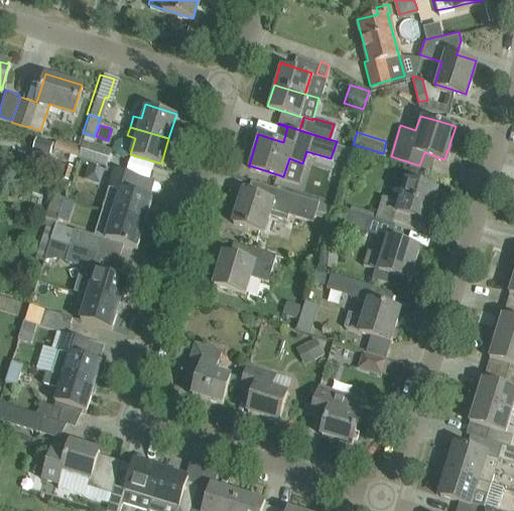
[(103,163),(109,145),(80,136),(77,145),(74,153),(74,154),(103,163)]
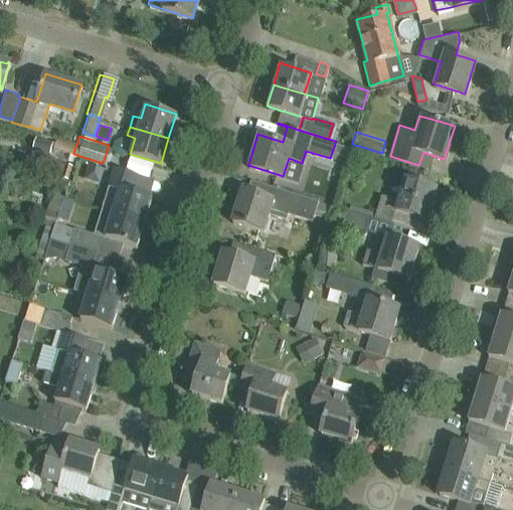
[(54,138),(52,146),(73,153),(76,145),(54,138)]
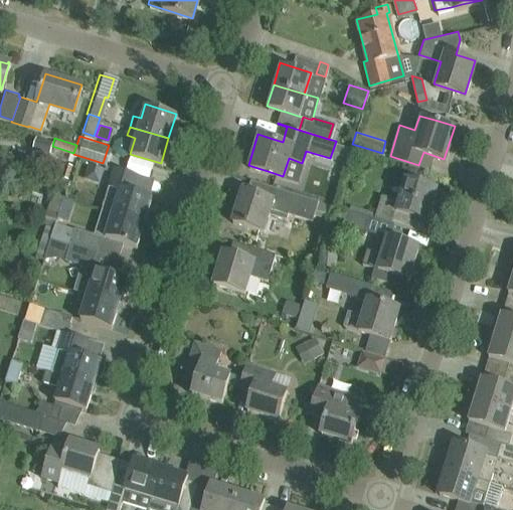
[(138,174),(113,166),(101,207),(112,210),(136,217),(143,220),(151,195),(133,190),(138,174)]
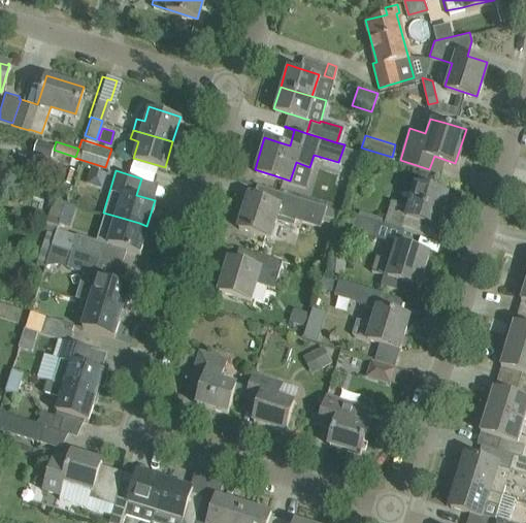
[(447,192),(415,182),(407,203),(390,198),(383,222),(385,222),(421,233),(425,220),(436,224),(447,192)]
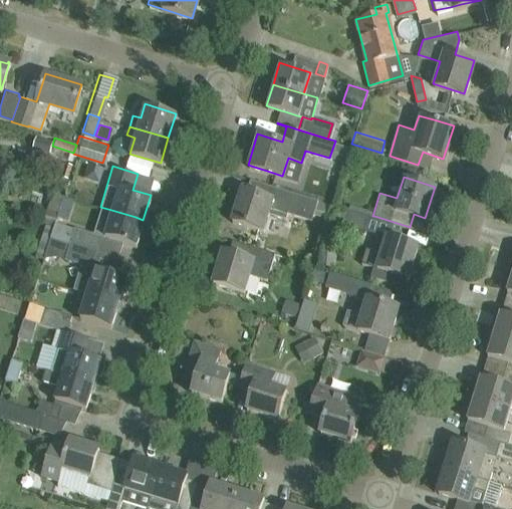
[(265,197),(240,189),(231,220),(262,229),(267,212),(284,217),(286,211),(310,218),(312,213),(323,216),(327,202),(269,184),(265,197)]
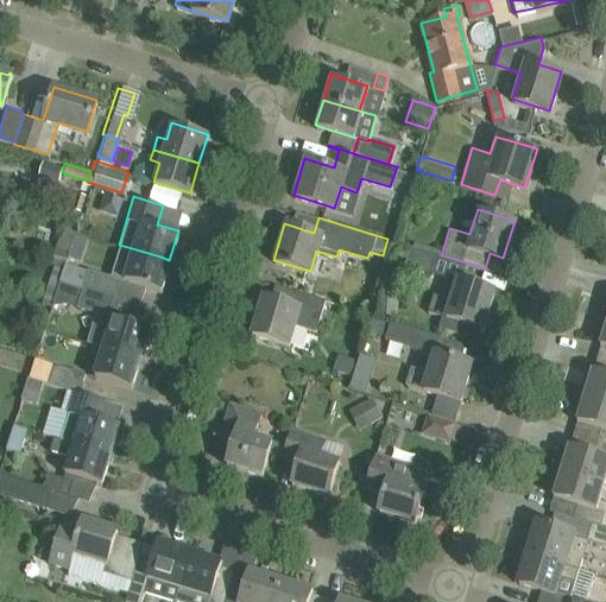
[(65,248),(70,229),(71,228),(58,223),(52,244),(55,245),(65,248)]
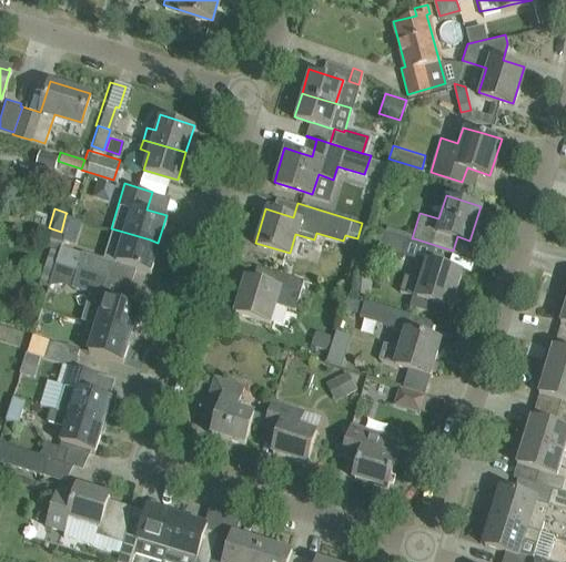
[(64,264),(79,218),(66,214),(61,232),(59,236),(56,246),(51,259),(54,261),(64,264)]
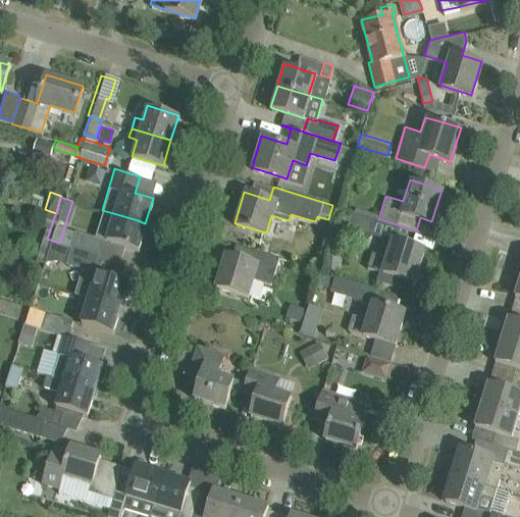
[(338,221),(349,224),(348,227),(375,236),(380,219),(378,219),(353,211),(342,208),(338,221)]
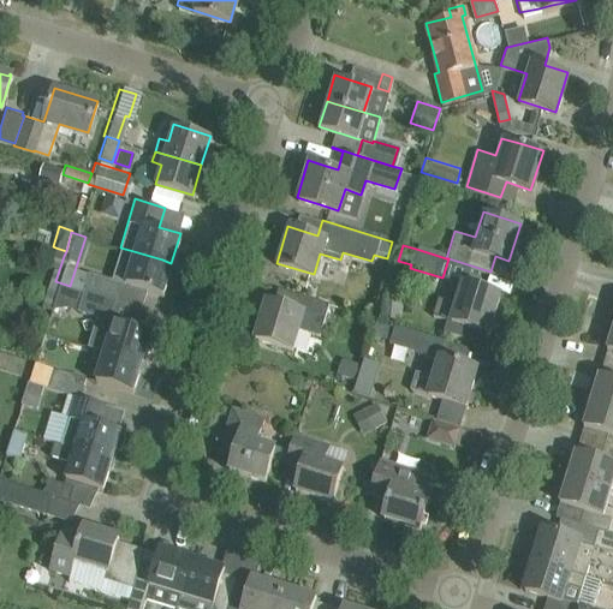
[(55,248),(49,264),(52,264),(60,267),(64,256),(66,251),(55,248)]
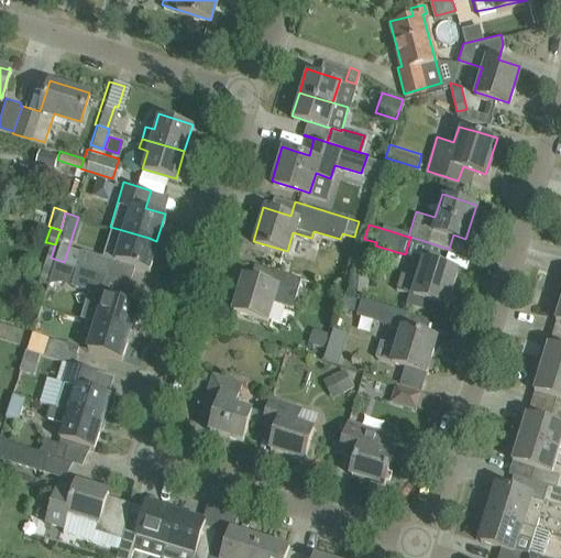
[(156,241),(149,238),(122,230),(114,258),(149,267),(156,241)]
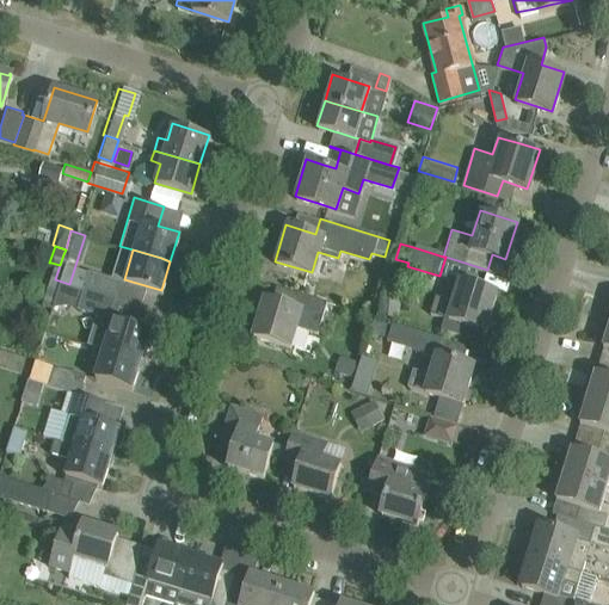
[(82,288),(116,297),(122,278),(88,267),(82,288)]
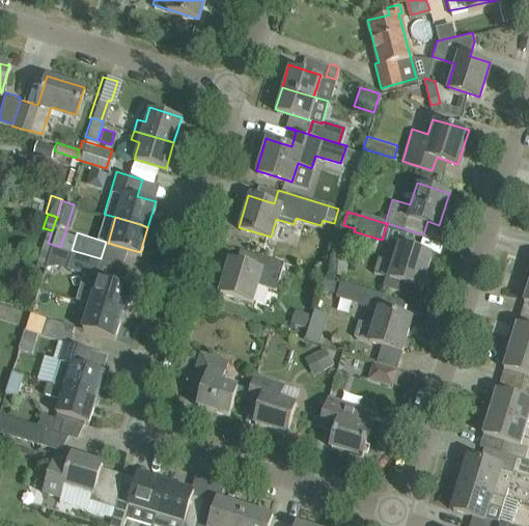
[(409,293),(412,282),(420,285),(430,253),(398,243),(393,259),(385,285),(409,293)]
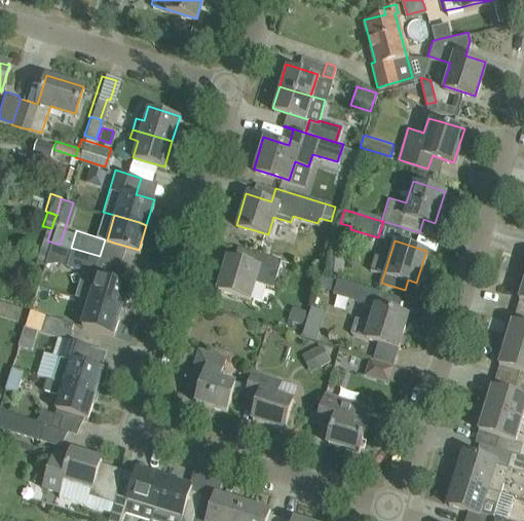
[(50,242),(46,254),(66,260),(70,247),(60,245),(50,242)]
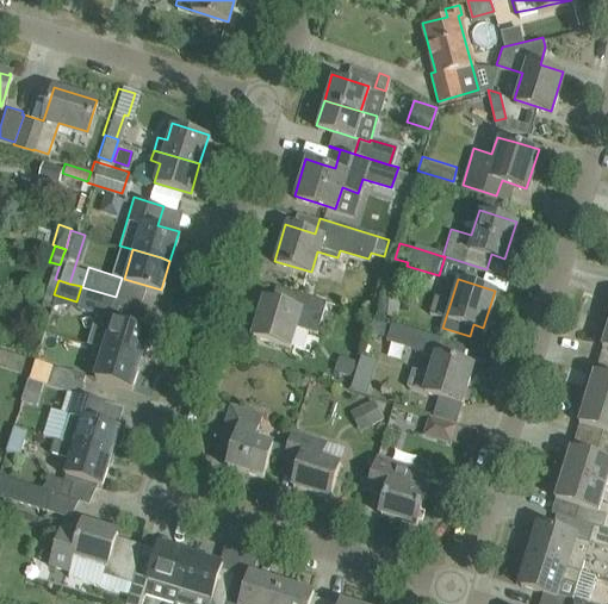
[(116,297),(82,287),(78,305),(110,316),(116,297)]
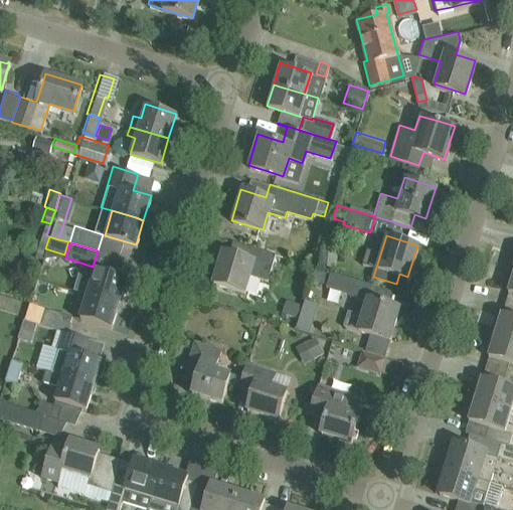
[(246,259),(222,250),(212,282),(243,291),(248,274),(266,279),(274,252),(250,245),(246,259)]
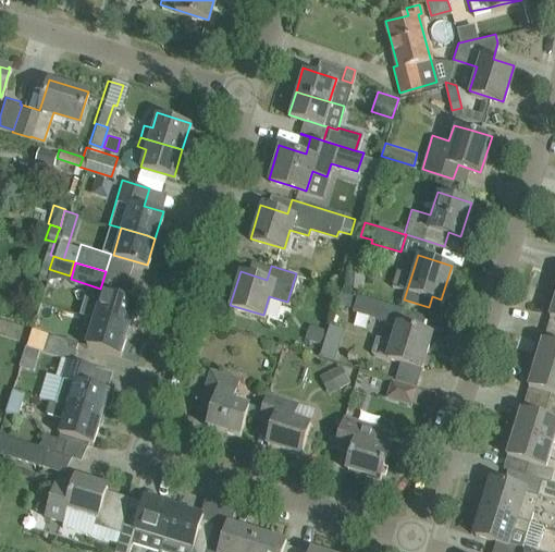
[(553,302),(549,314),(554,316),(554,291),(549,289),(545,298),(553,302)]
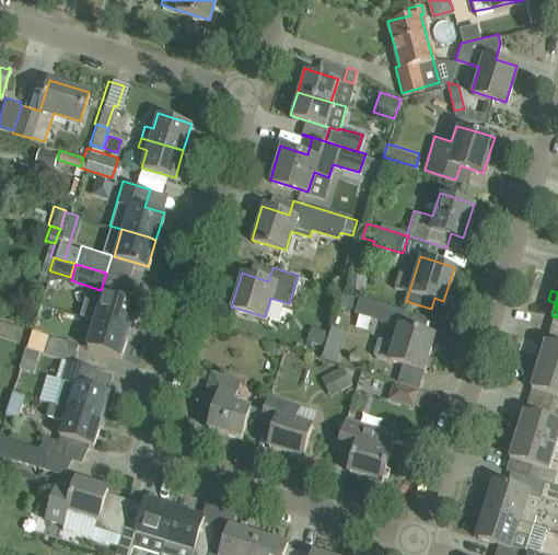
[(131,316),(136,318),(140,305),(136,304),(137,301),(116,295),(103,291),(94,318),(120,326),(128,328),(131,316)]
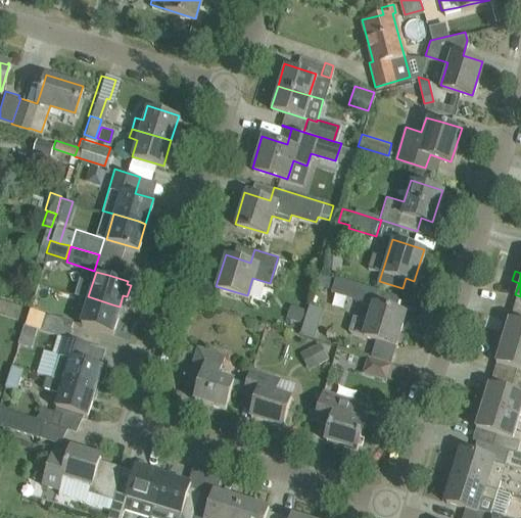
[(372,303),(368,318),(352,314),(347,328),(394,343),(405,312),(373,301),(377,288),(361,283),(334,275),(330,290),(372,303)]
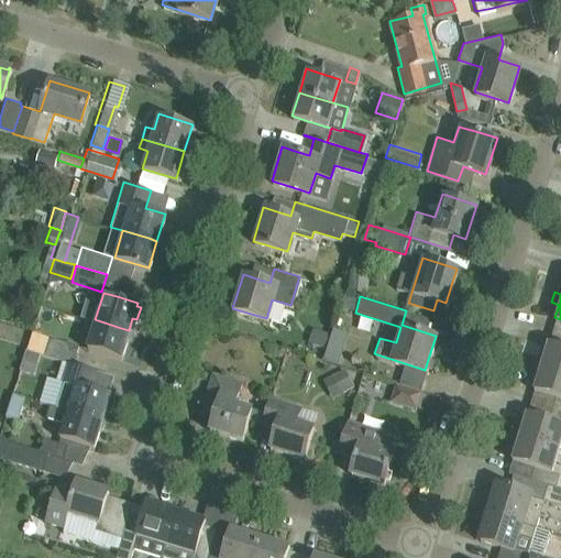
[(129,330),(121,328),(95,319),(87,347),(121,358),(129,330)]
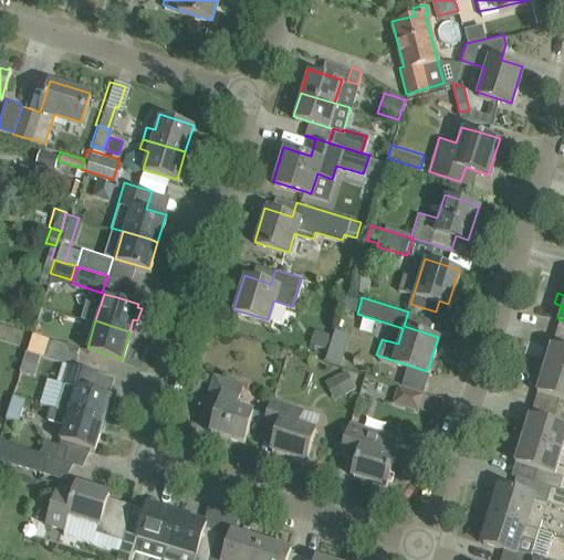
[(317,328),(313,341),(326,346),(331,331),(317,328)]
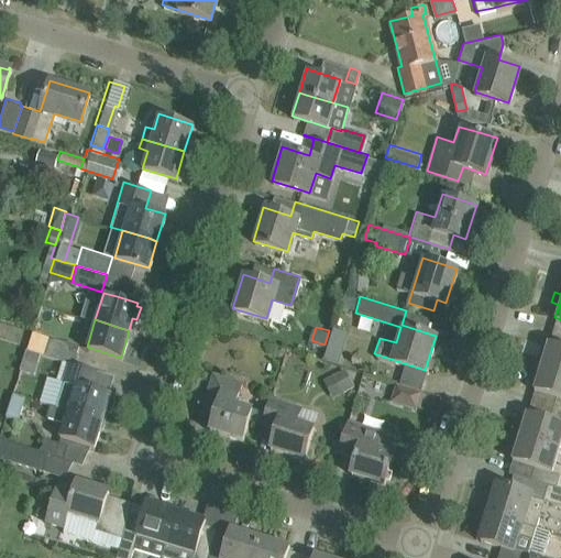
[(36,371),(47,337),(33,332),(22,367),(36,371)]
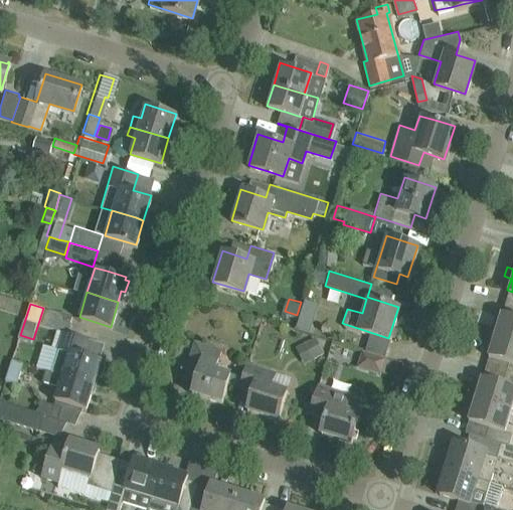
[(39,322),(66,331),(71,314),(44,306),(39,322)]
